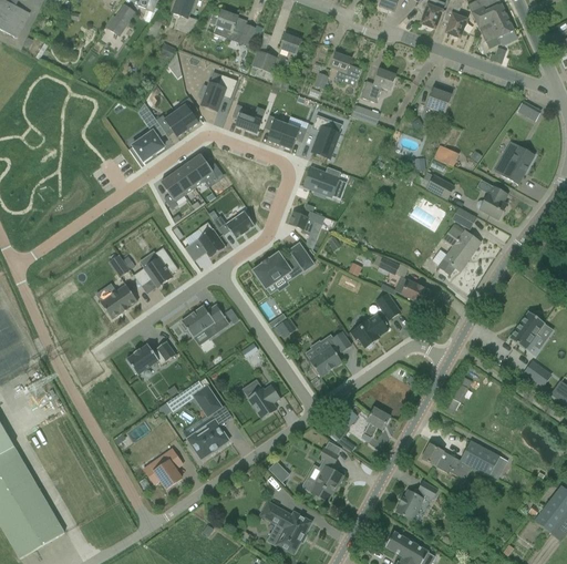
[(29,11),(16,4),(18,0),(0,0),(0,28),(17,37),(29,11)]
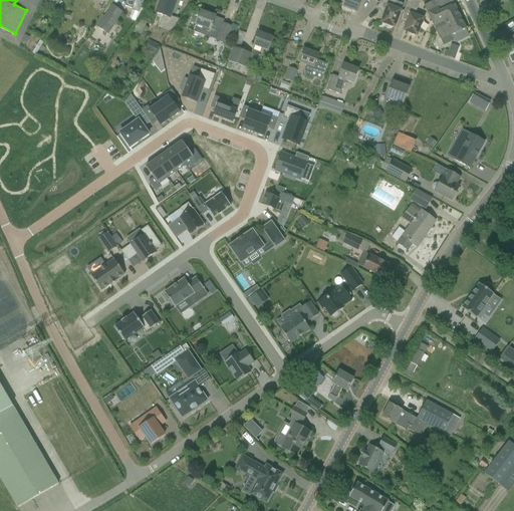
[(125,4),(133,6),(139,9),(142,1),(143,1),(143,0),(125,0),(125,1),(124,3),(125,4)]
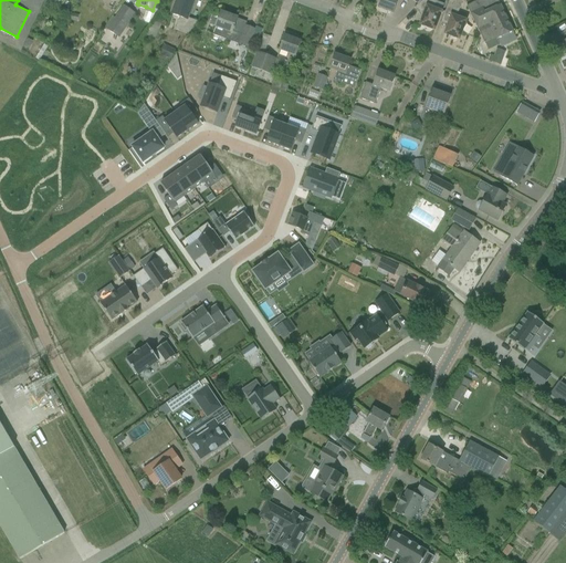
[(194,0),(176,0),(171,11),(179,14),(175,27),(188,32),(198,19),(188,16),(189,11),(190,11),(194,0)]
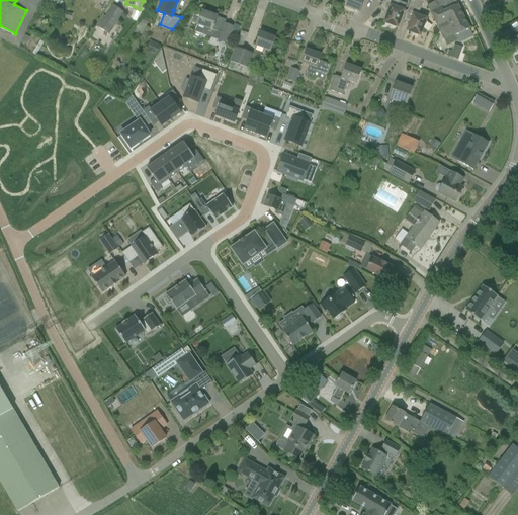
[(347,0),(346,4),(359,10),(363,0),(347,0)]
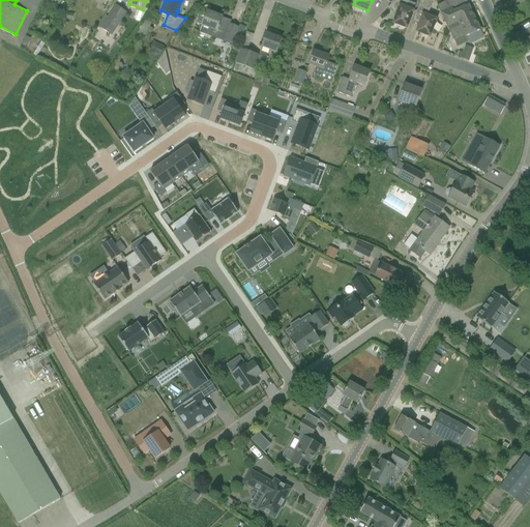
[(392,0),(391,1),(388,5),(392,10),(395,8),(398,8),(393,21),(407,26),(413,8),(407,5),(408,0),(392,0)]
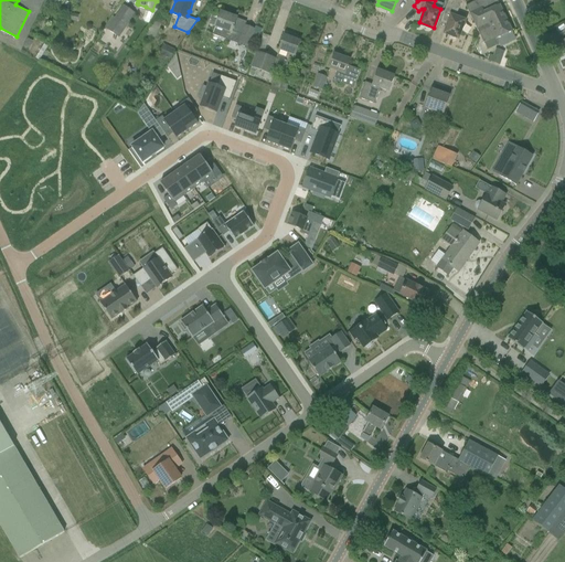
[(465,20),(466,18),(458,16),(459,12),(457,12),(461,0),(447,0),(445,8),(451,11),(444,31),(449,33),(452,35),(457,36),(458,36),(461,29),(467,21),(465,20)]
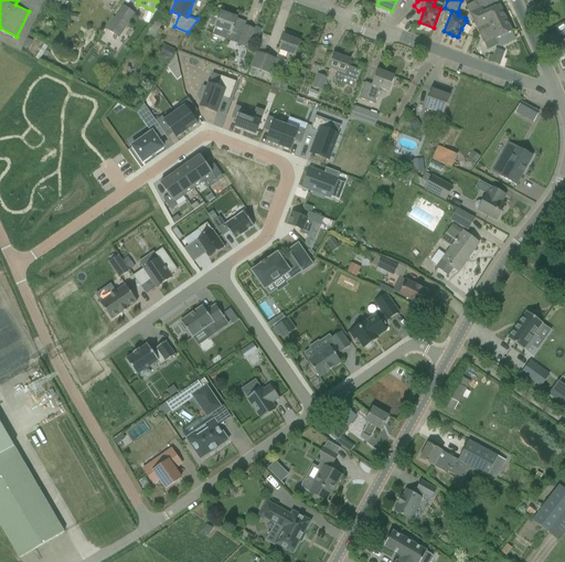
[(512,29),(498,0),(472,0),(466,3),(484,42),(497,36),(512,29)]
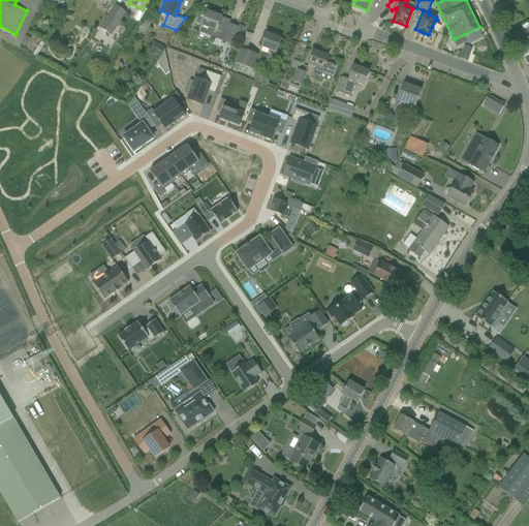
[(111,32),(112,33),(127,9),(116,2),(107,13),(105,12),(98,24),(105,29),(111,32)]
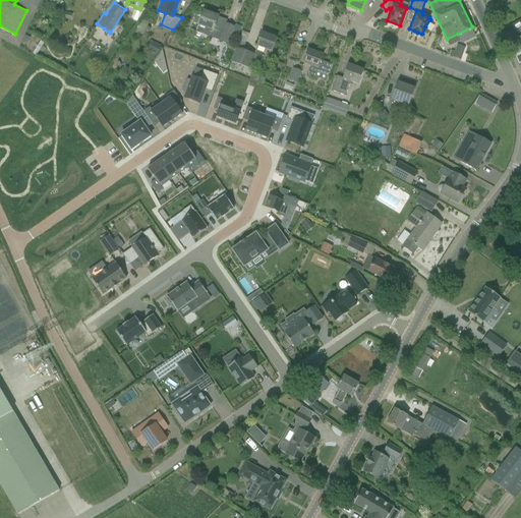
[(196,30),(219,38),(219,39),(229,42),(235,24),(226,21),(227,17),(204,9),(198,22),(196,30)]
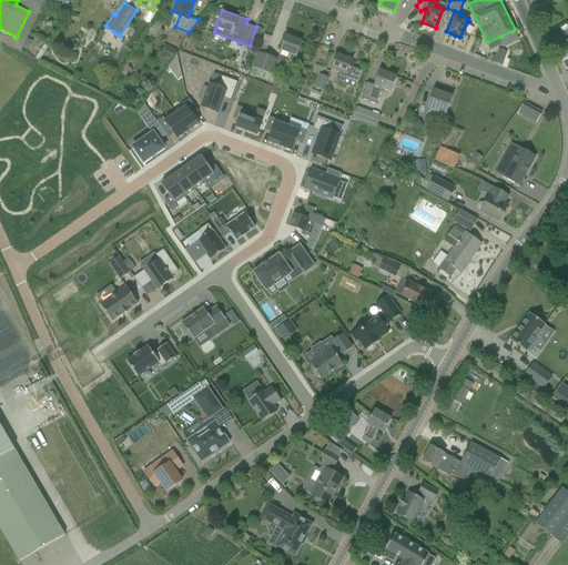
[(296,53),(302,39),(286,33),(277,56),(293,61),(295,52),(296,53)]
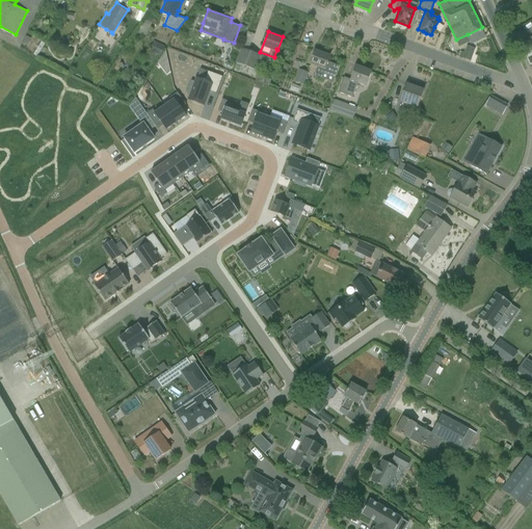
[(161,54),(165,45),(154,38),(149,49),(161,54)]
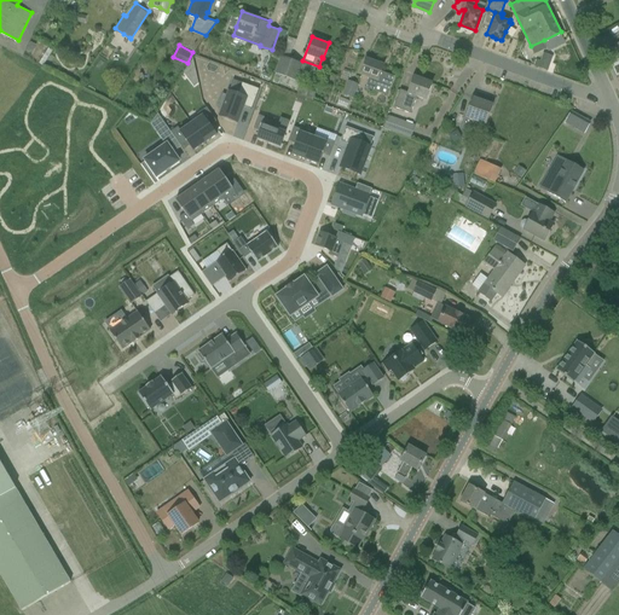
[(541,59),(534,57),(533,62),(533,63),(544,67),(548,68),(551,54),(543,51),(541,59)]
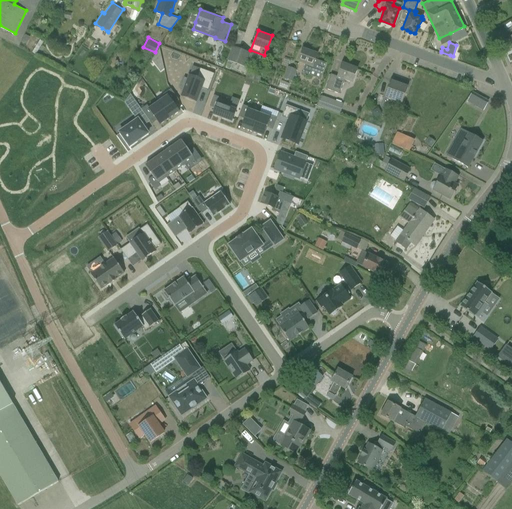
[(227,58),(234,61),(232,66),(243,70),(245,65),(246,65),(251,51),(239,47),(232,44),(227,58)]
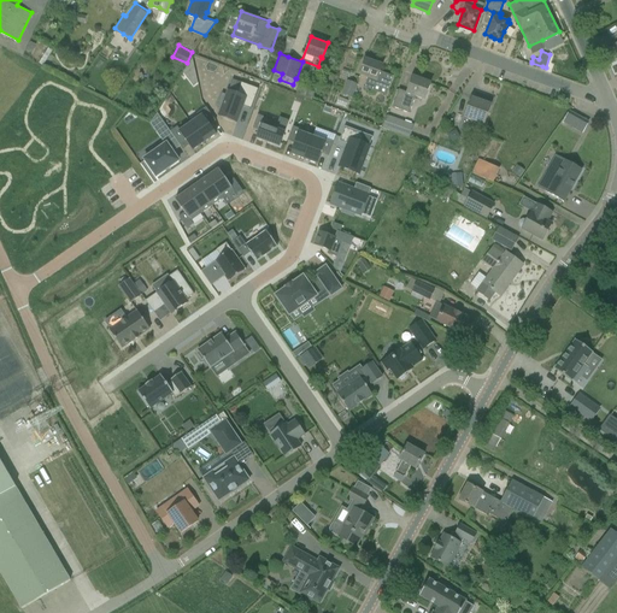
[(382,63),(365,57),(360,71),(369,75),(365,84),(372,87),(375,82),(388,87),(393,74),(380,70),(382,63)]
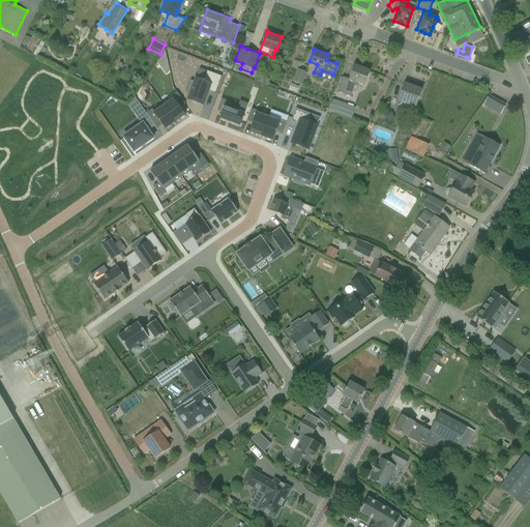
[(352,95),(356,81),(364,84),(370,69),(355,63),(350,77),(343,75),(336,89),(352,95)]
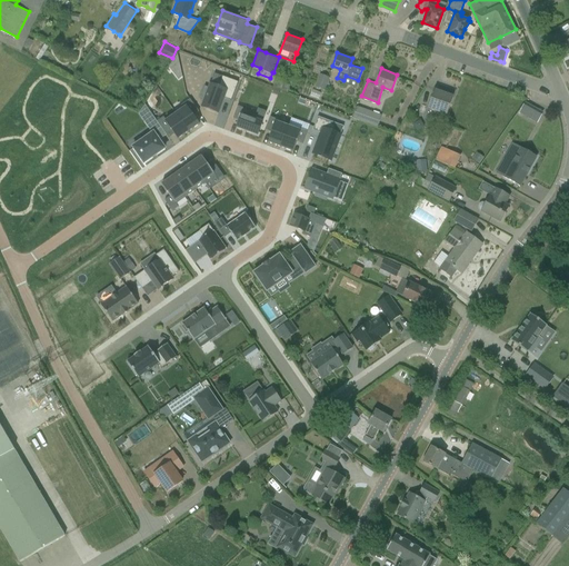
[(316,85),(325,88),(329,75),(320,72),(316,85)]
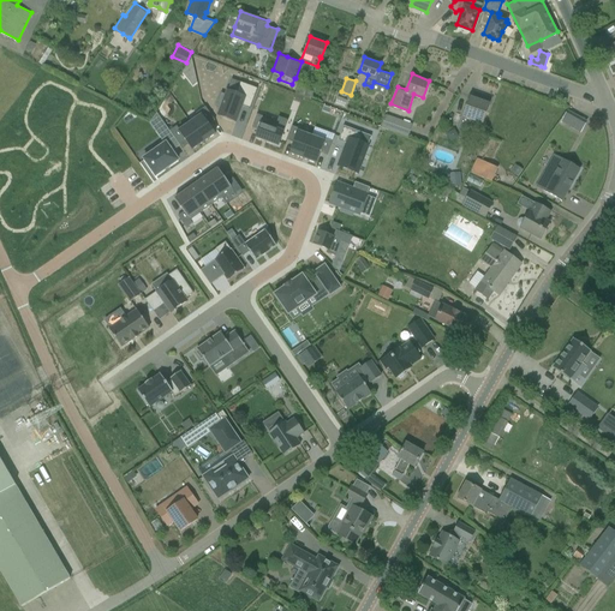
[(250,106),(257,85),(240,79),(237,91),(227,88),(226,93),(221,91),(218,102),(221,103),(218,113),(236,119),(243,102),(250,106)]
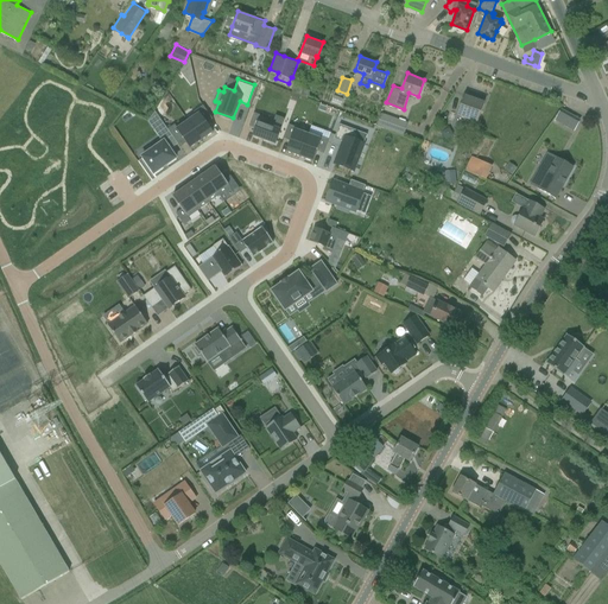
[(483,101),(464,94),(457,113),(467,116),(463,128),(473,131),(476,120),(477,120),(483,101)]
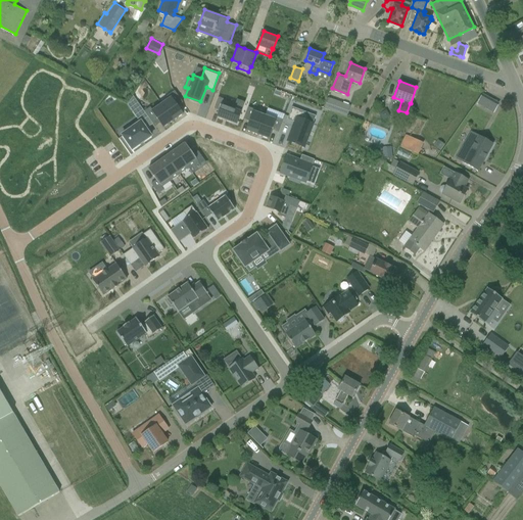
[(169,97),(161,102),(174,119),(184,111),(178,104),(183,100),(175,89),(167,94),(169,97)]
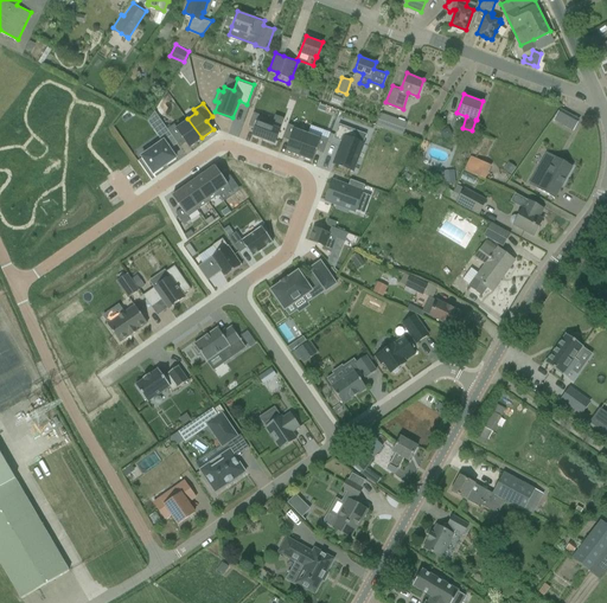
[(147,119),(153,126),(163,120),(154,108),(147,119)]
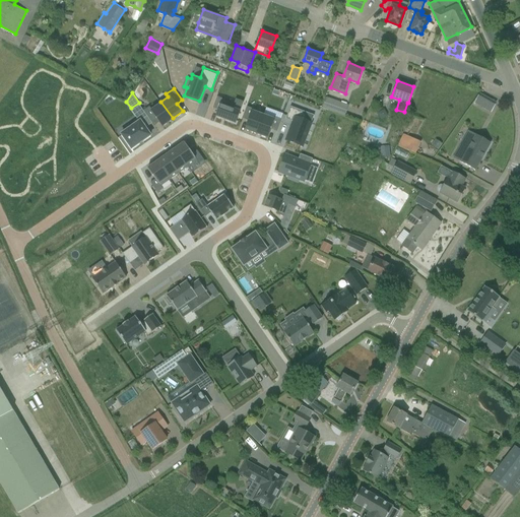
[(217,94),(212,106),(218,108),(216,114),(236,121),(240,110),(232,107),(235,101),(217,94)]
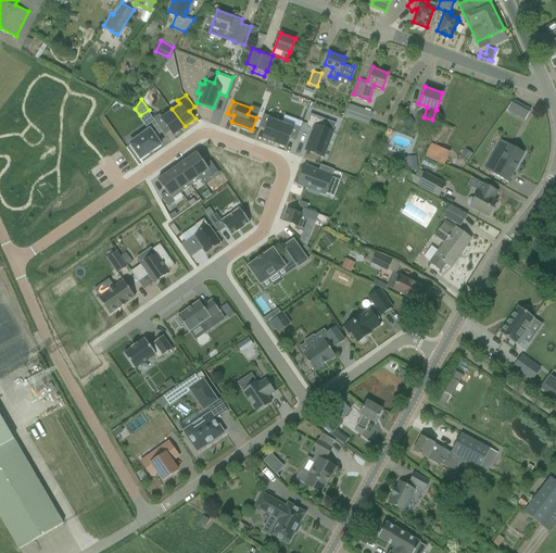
[(369,122),(374,110),(349,101),(344,113),(369,122)]
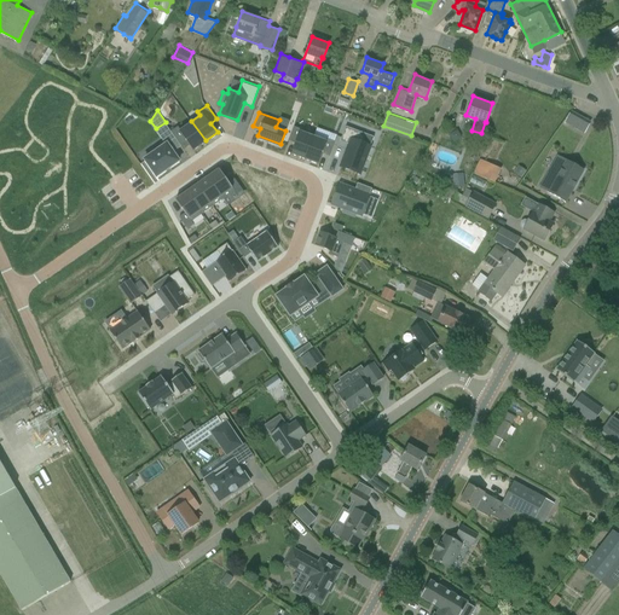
[(206,140),(191,121),(180,128),(178,125),(171,129),(175,135),(181,144),(184,148),(189,143),(194,149),(206,140)]
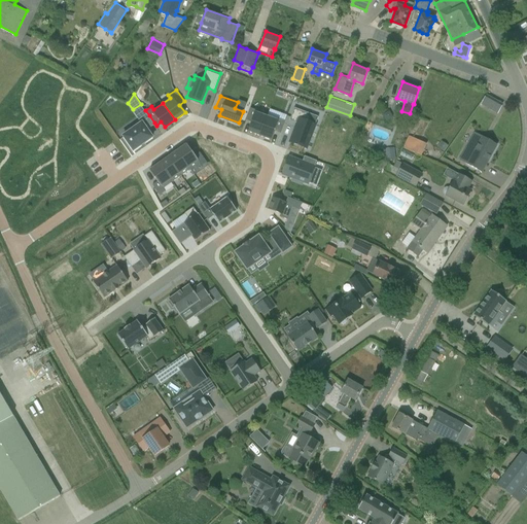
[(307,117),(310,111),(294,105),(290,117),(297,120),(290,140),(307,146),(316,120),(307,117)]
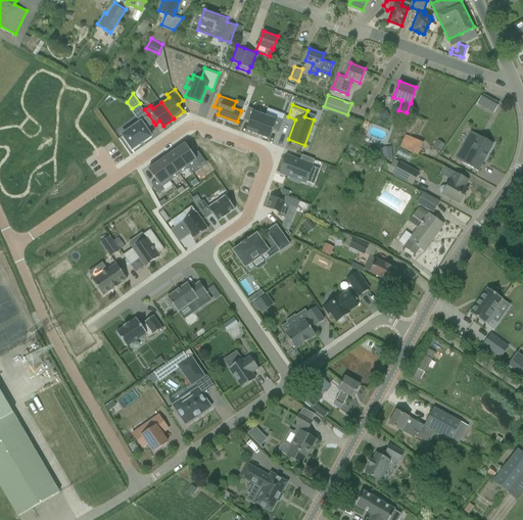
[(257,133),(265,113),(254,109),(255,107),(248,105),(244,117),(249,120),(246,129),(257,133)]
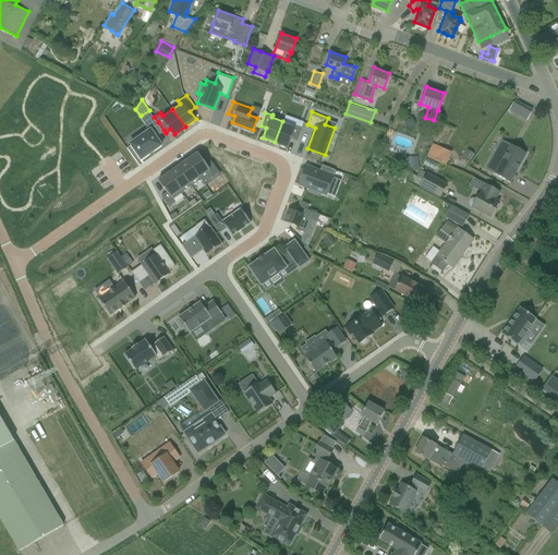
[(282,121),(275,142),(287,146),(291,136),(296,139),(302,127),(294,123),(293,125),(282,121)]
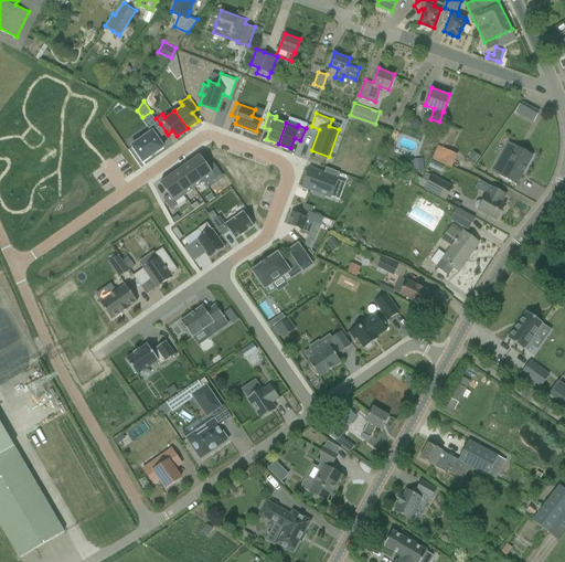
[(160,124),(131,144),(144,159),(163,145),(158,137),(166,131),(160,124)]
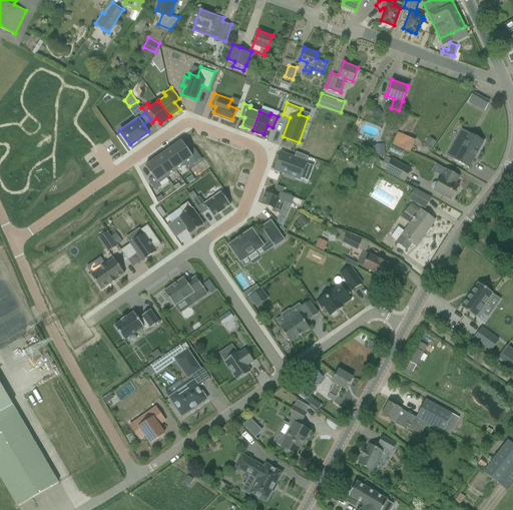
[(392,141),(412,149),(417,136),(397,129),(392,141)]
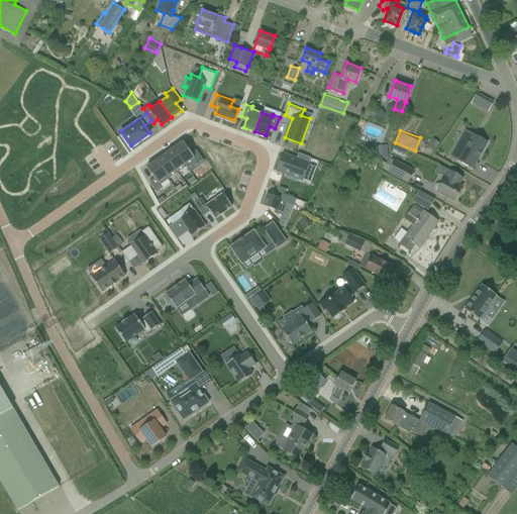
[(451,155),(473,167),(487,140),(473,132),(467,143),(459,140),(451,155)]
